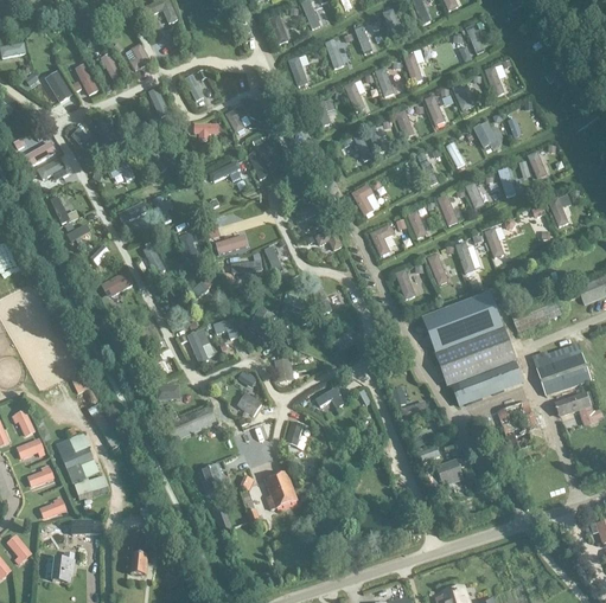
[(157,0),(144,6),(147,15),(161,10),(167,23),(177,19),(167,0),(157,0)]
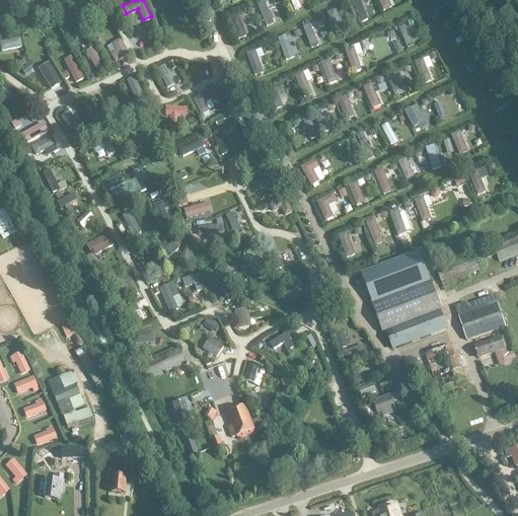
[(290,0),(296,13),(303,10),(298,0),(290,0)]
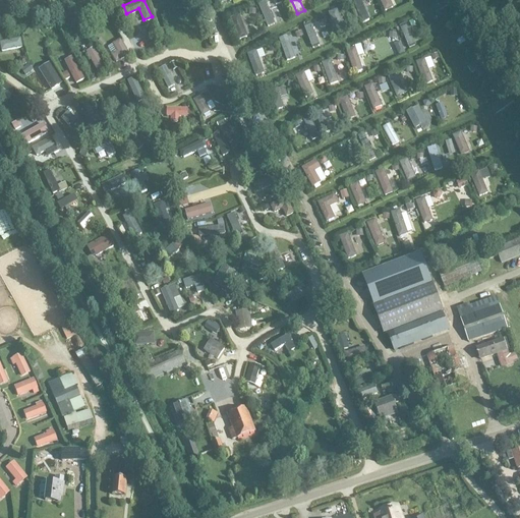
[(381,0),(385,8),(393,4),(391,0),(381,0)]
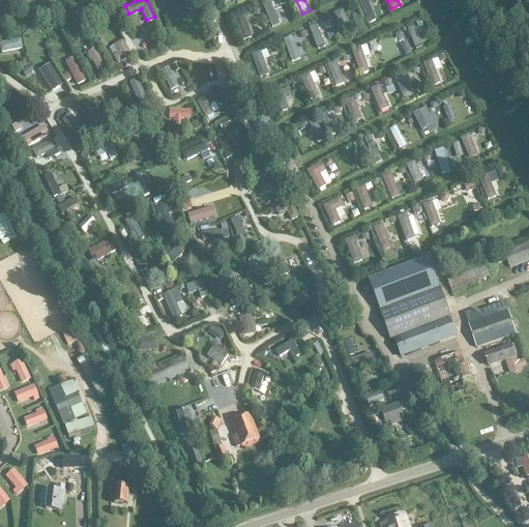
[(235,16),(242,36),(252,33),(243,12),(235,16)]
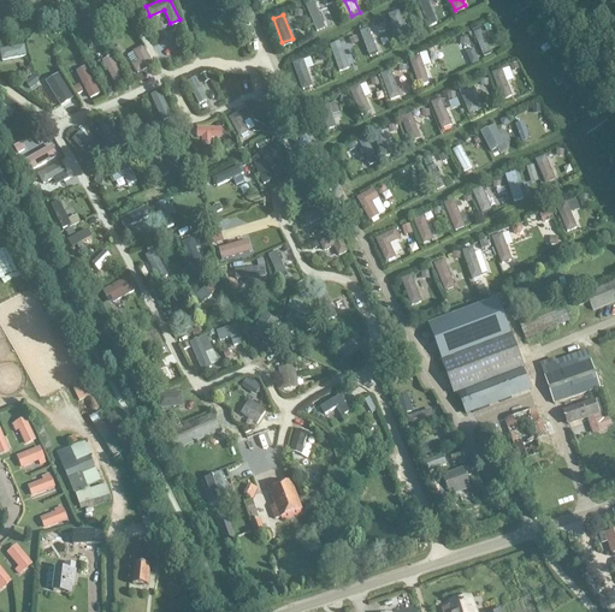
[(373,37),(365,42),(373,58),(382,53),(373,37)]
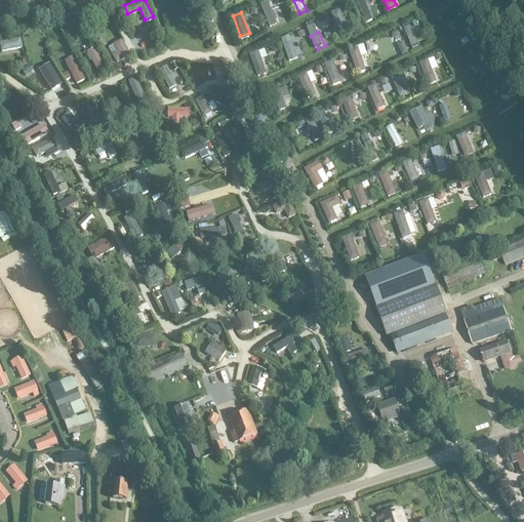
[(94,46),(86,50),(97,70),(106,66),(94,46)]
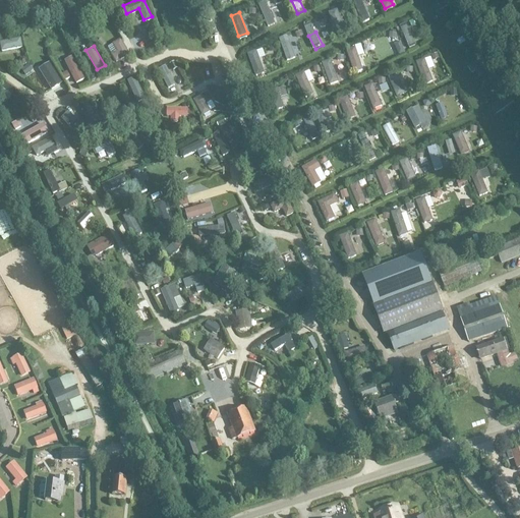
[(246,51),(255,73),(264,69),(254,48),(246,51)]
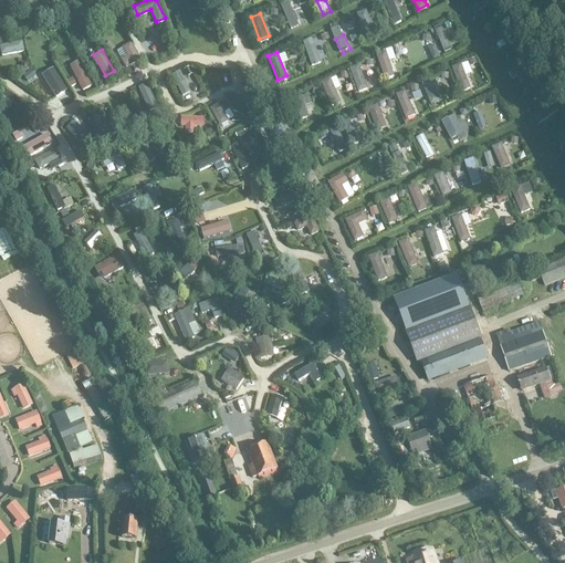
[(450,63),(459,86),(469,83),(460,60),(450,63)]
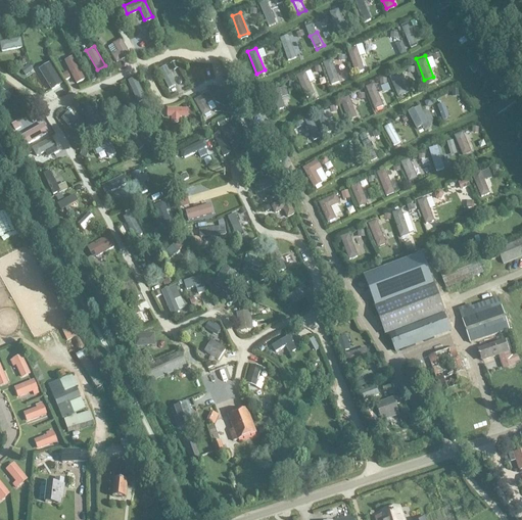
[(48,61),(39,67),(50,86),(60,80),(48,61)]
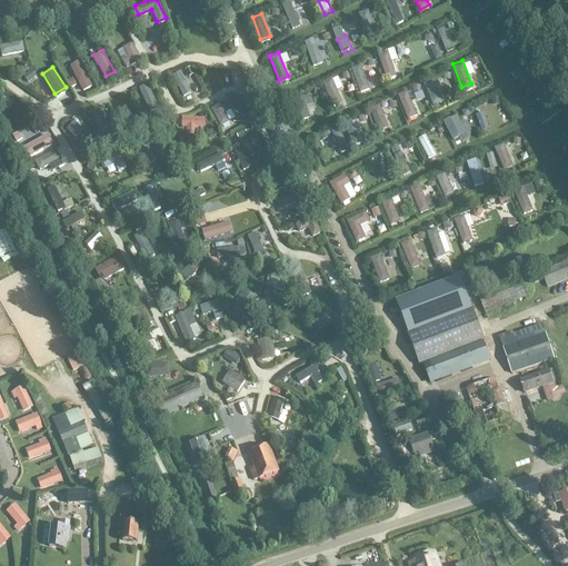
[(32,76),(27,69),(22,73),(27,80),(32,76)]
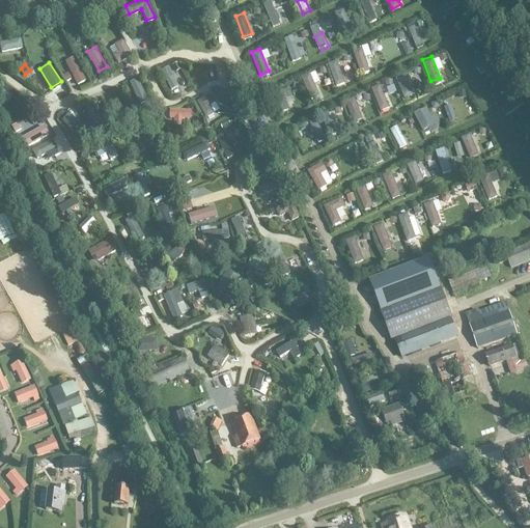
[(171,87),(177,84),(168,65),(161,68),(171,87)]
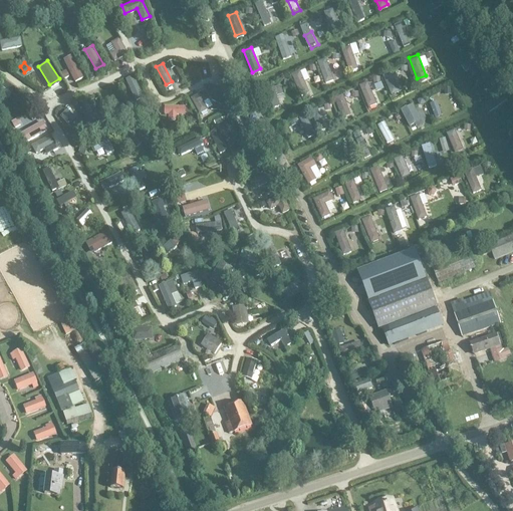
[(136,98),(143,95),(133,74),(125,78),(136,98)]
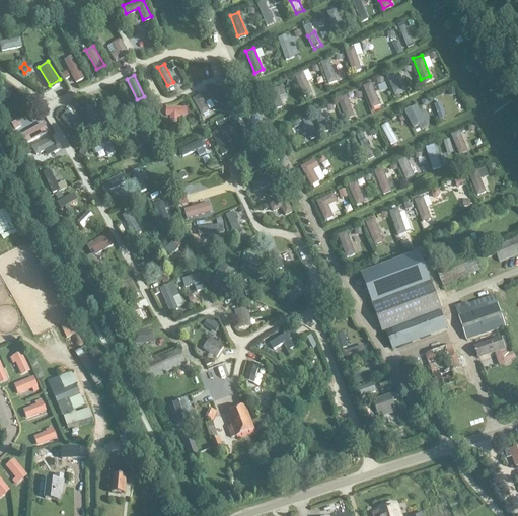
[(80,104),(90,125),(97,122),(87,101),(80,104)]
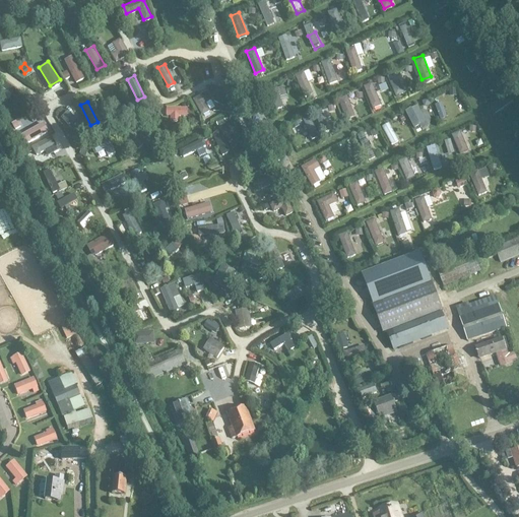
[(405,109),(413,126),(425,120),(416,103),(405,109)]
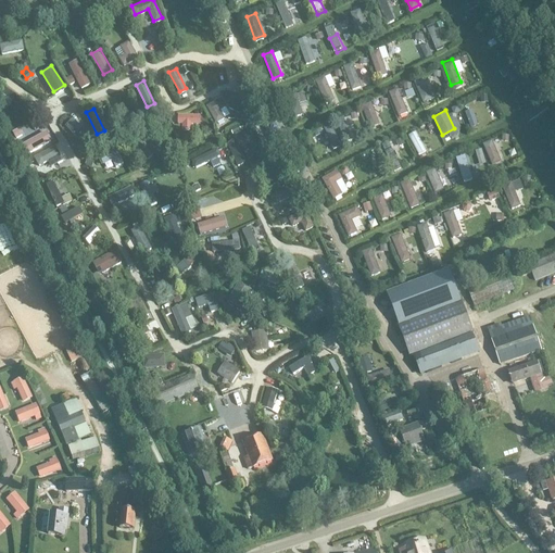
[(199,113),(177,113),(177,122),(181,122),(181,127),(190,127),(191,122),(199,122),(199,113)]
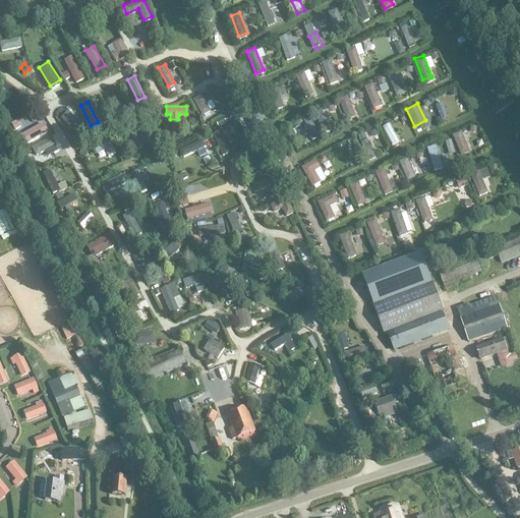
[(83,126),(68,110),(62,116),(77,132),(83,126)]
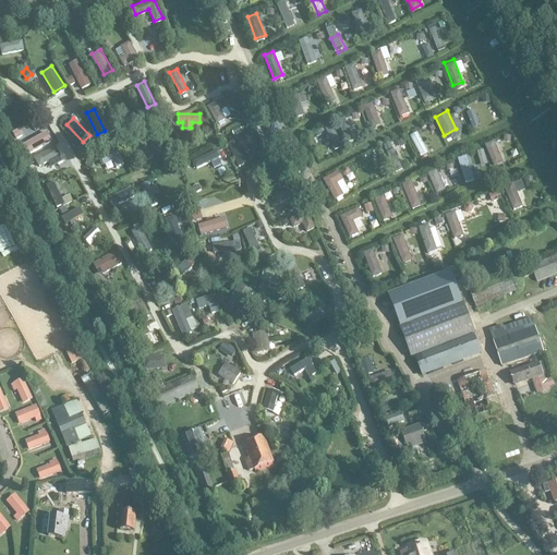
[(239,124),(230,128),(233,133),(241,130),(239,124)]
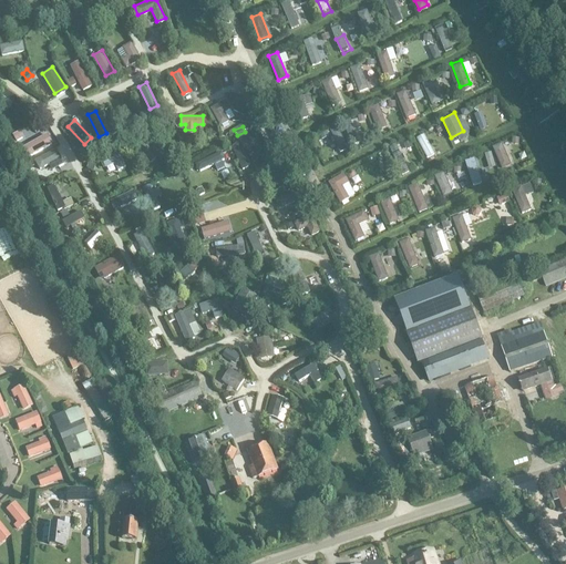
[(47,132),(21,145),(27,155),(51,142),(47,132)]
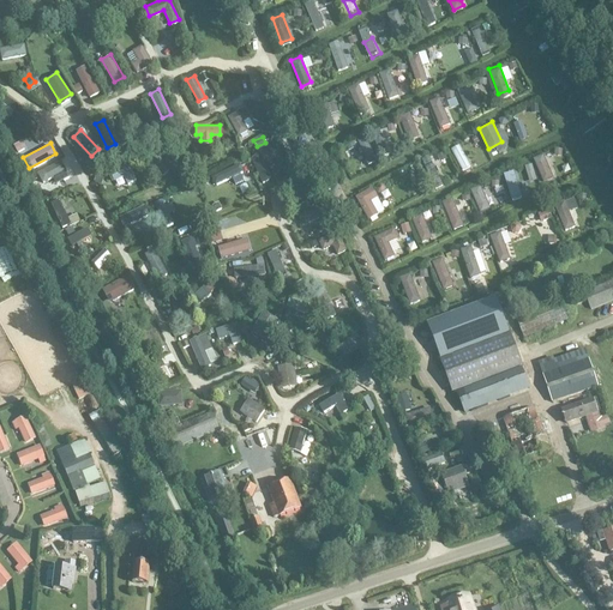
[(152,146),(144,153),(161,174),(169,167),(152,146)]
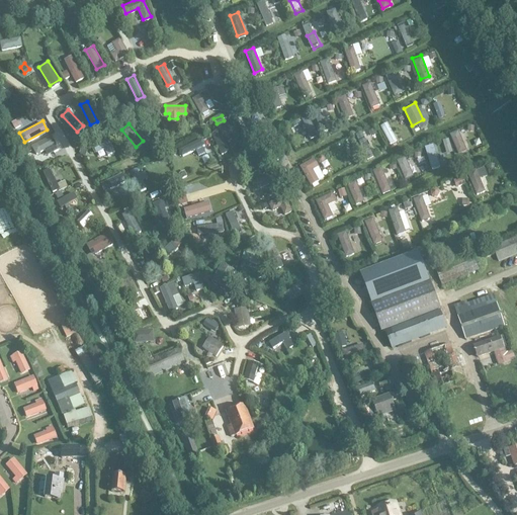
[(449,132),(457,151),(465,147),(457,127),(449,132)]
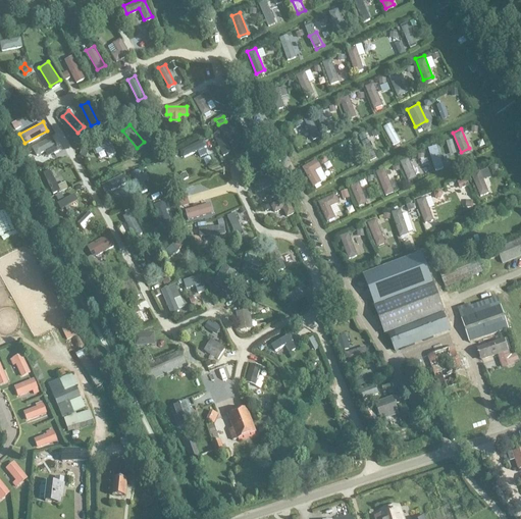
[(220,130),(212,133),(221,153),(229,150),(220,130)]
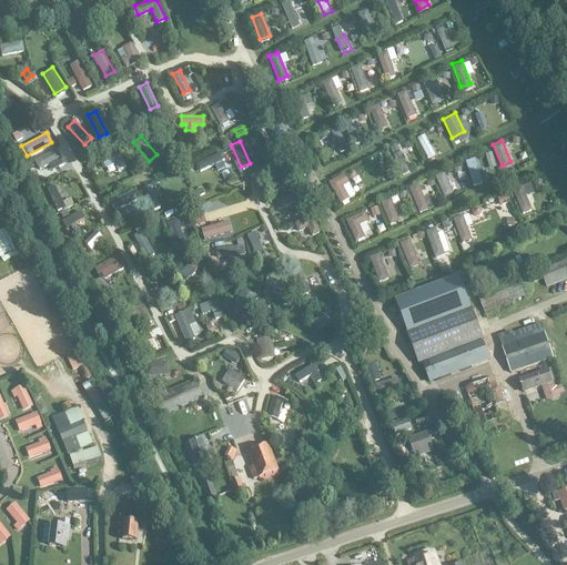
[(54,148),(34,159),(39,167),(48,162),(54,159),(58,164),(62,162),(54,148)]
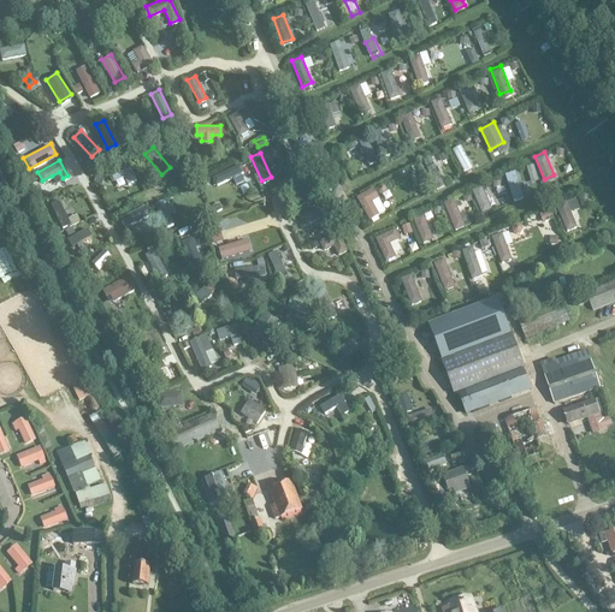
[(110,171),(114,179),(123,176),(128,183),(136,179),(128,161),(110,171)]
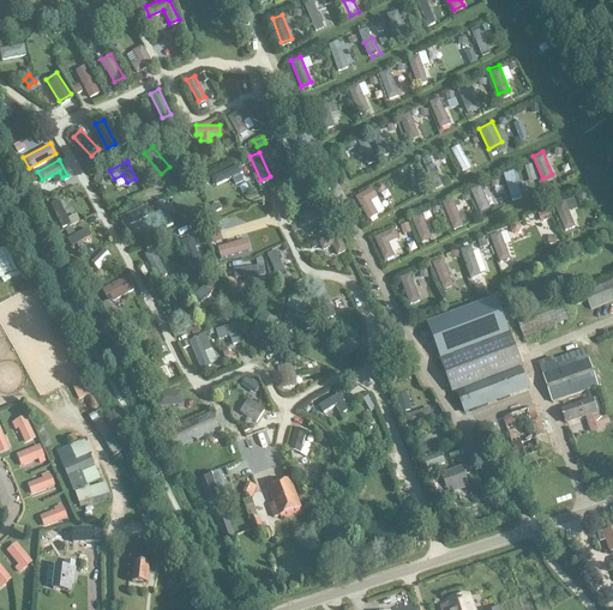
[(523,163),(526,171),(533,169),(530,162),(523,163)]
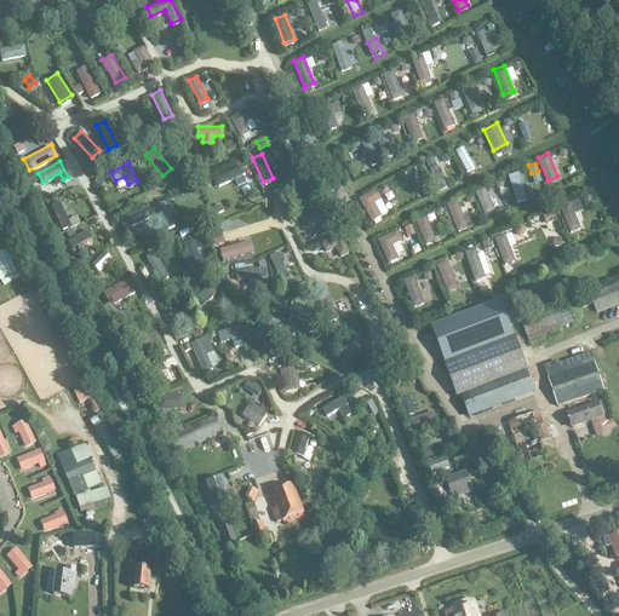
[(320,199),(310,177),(302,182),(313,202),(320,199)]
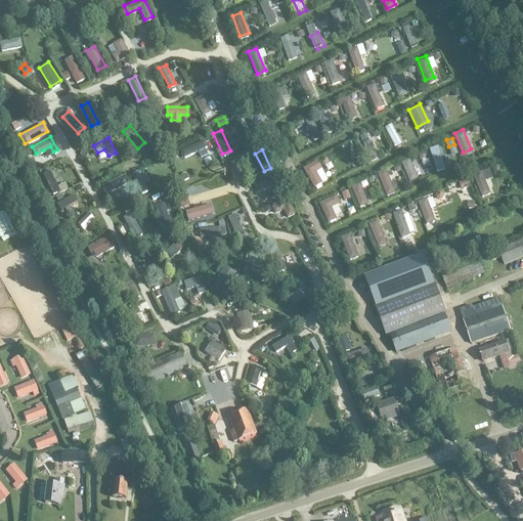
[(411,182),(427,174),(419,159),(403,167),(411,182)]
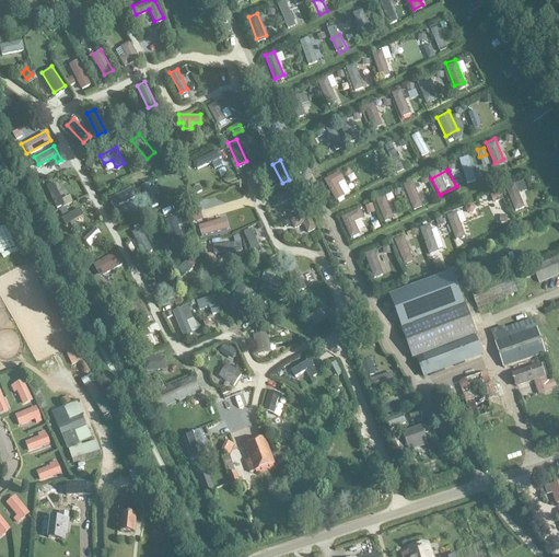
[(504,186),(513,207),(522,202),(516,192),(526,187),(522,178),(504,186)]
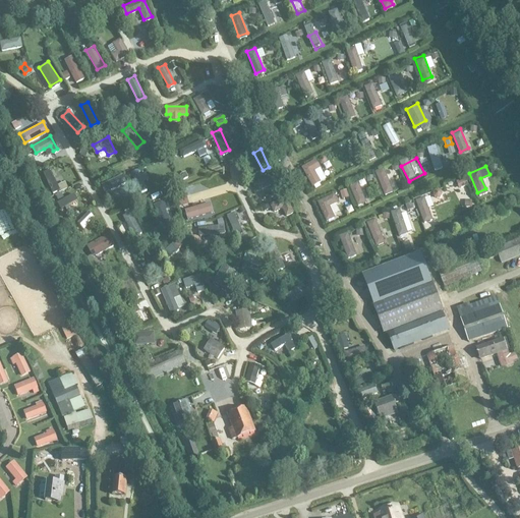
[(59,188),(50,168),(43,171),(53,191),(59,188)]
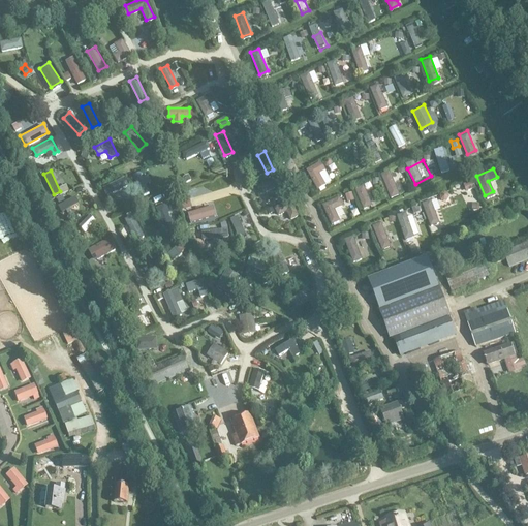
[(127,184),(123,176),(103,186),(106,193),(127,184)]
